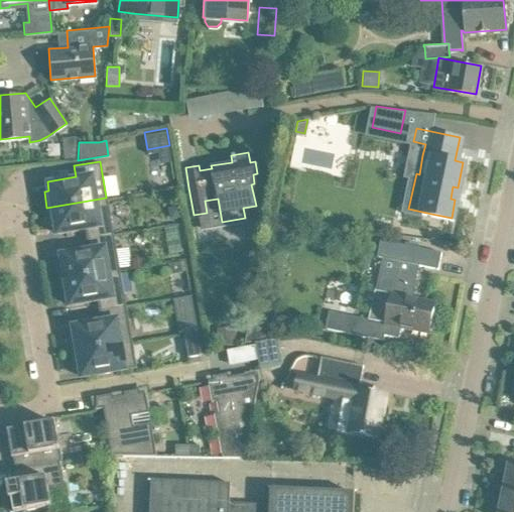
[(112,233),(106,198),(46,208),(49,224),(54,223),(55,232),(85,227),(87,238),(112,233)]
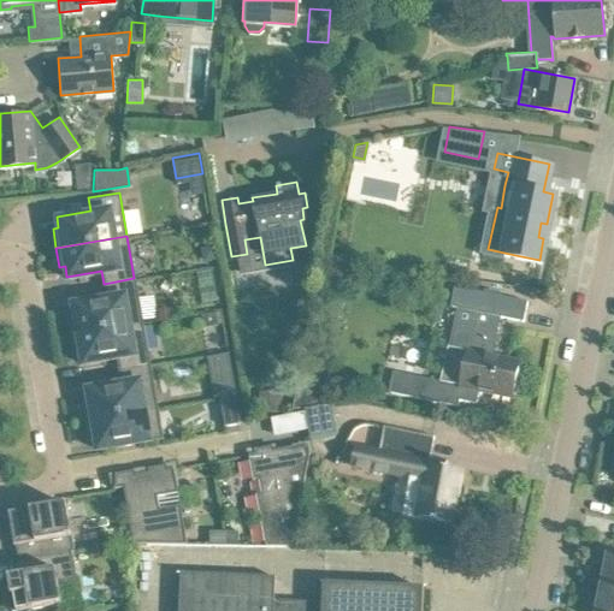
[(213,242),(200,244),(201,251),(206,256),(214,256),(213,242)]
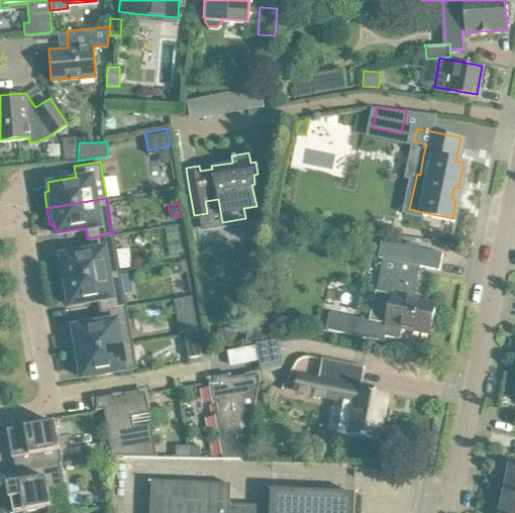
[(118,270),(112,233),(87,238),(89,248),(60,253),(62,263),(57,264),(60,280),(118,270)]
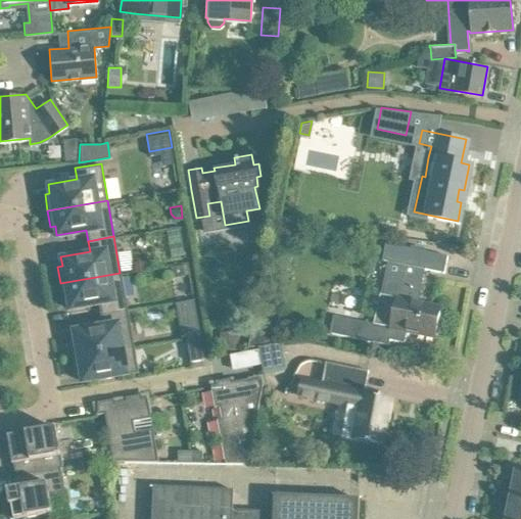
[(384,240),(380,258),(401,264),(399,275),(383,272),(377,303),(373,322),(332,314),(329,331),(387,343),(388,341),(387,341),(388,336),(403,339),(405,330),(433,336),(439,305),(416,300),(423,267),(442,271),(446,253),(426,249),(384,240)]
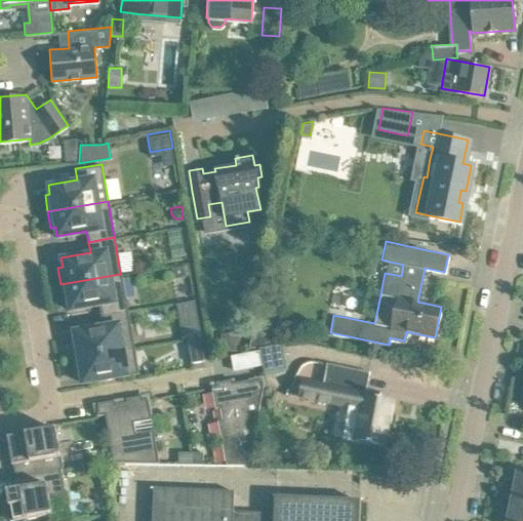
[(127,310),(120,274),(61,284),(64,301),(68,299),(70,309),(98,304),(101,315),(127,310)]
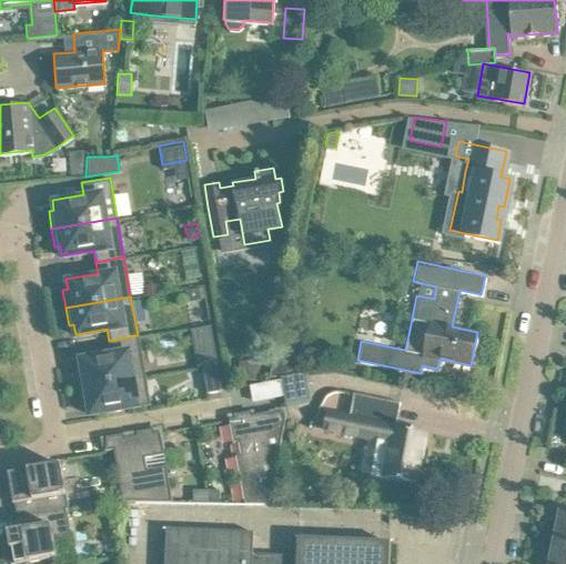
[(144,375),(138,335),(109,341),(111,352),(79,358),(81,368),(76,368),(79,386),(144,375)]
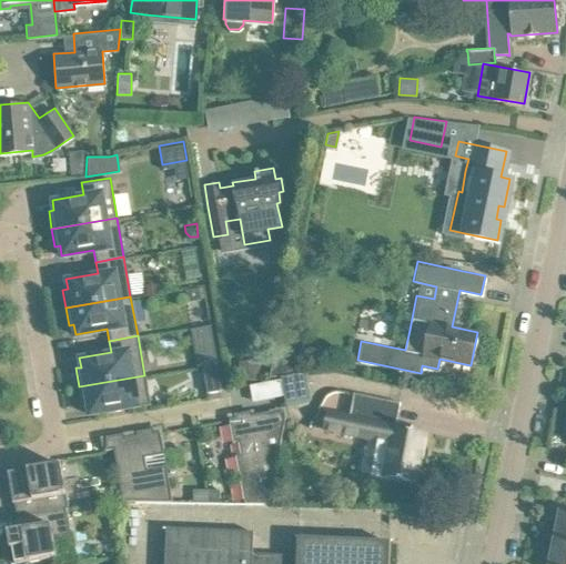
[(196,365),(201,365),(215,363),(210,335),(192,339),(196,365)]
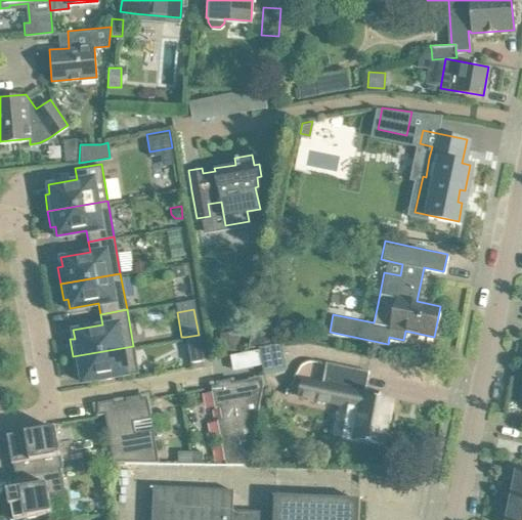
[(203,358),(199,335),(185,337),(189,361),(203,358)]
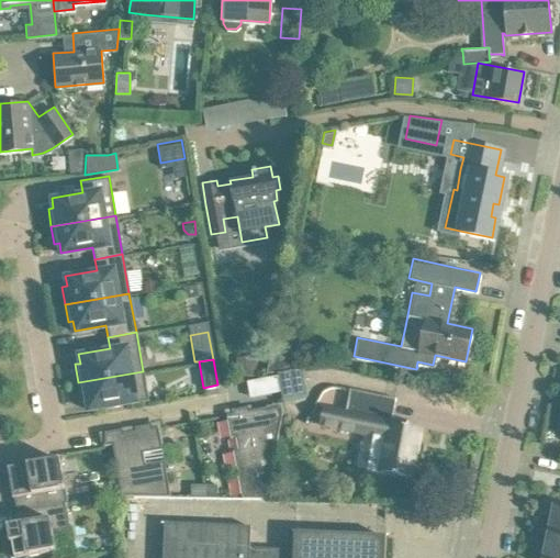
[(147,399),(143,371),(78,382),(81,400),(87,399),(88,409),(147,399)]
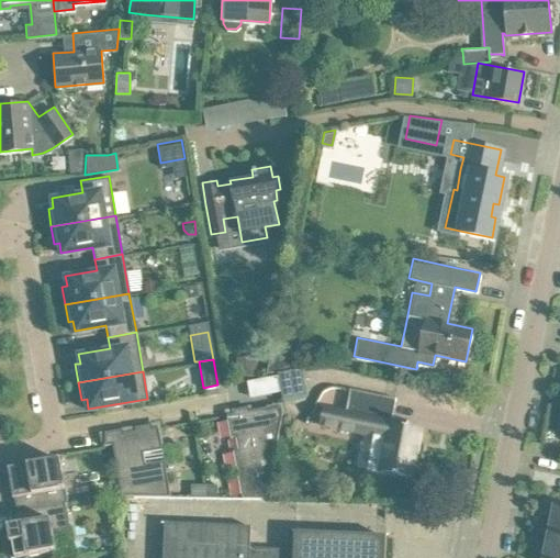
[(277,375),(266,377),(269,393),(279,391),(277,375)]
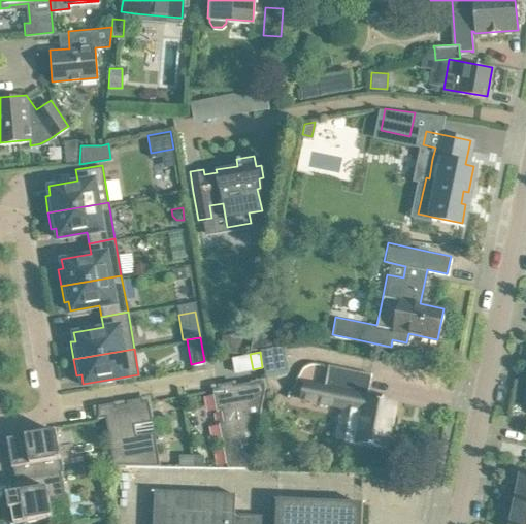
[(366,394),(370,372),(327,363),(323,387),(302,383),(299,397),(351,407),(344,436),(357,439),(357,440),(385,446),(394,400),(366,394)]
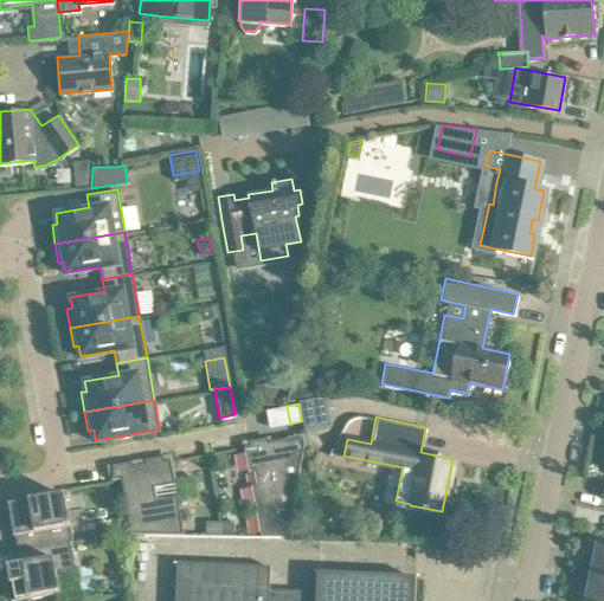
[(250,484),(259,535),(286,535),(303,443),(302,437),(288,439),(288,437),(268,440),(268,437),(249,440),(249,444),(243,445),(248,469),(254,467),(256,483),(250,484)]
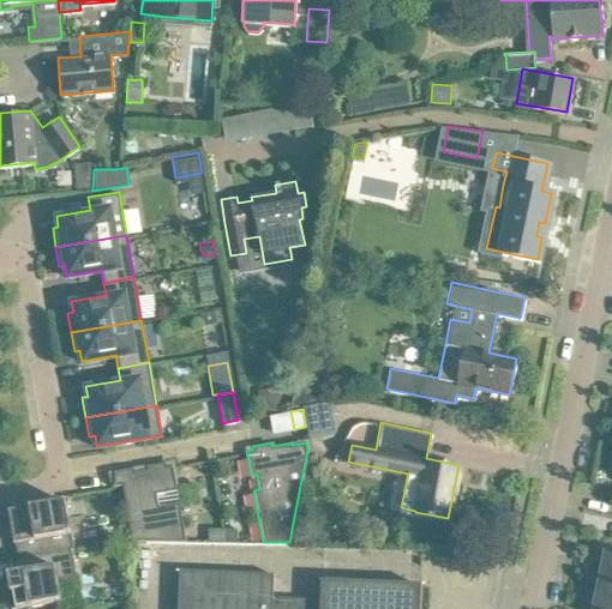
[(121,483),(131,540),(185,541),(178,501),(157,505),(155,493),(177,489),(172,464),(166,465),(165,462),(147,464),(147,469),(133,471),(133,466),(114,470),(113,483),(112,483),(112,484),(121,483)]
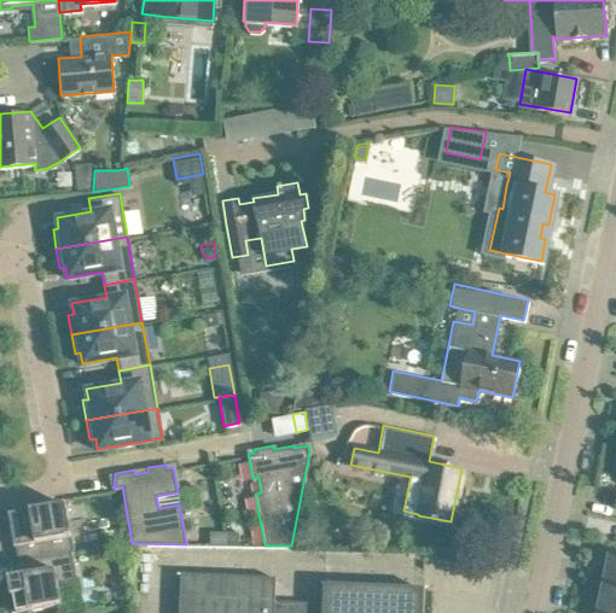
[(64,502),(40,507),(41,511),(28,513),(28,508),(11,512),(12,515),(9,517),(13,546),(15,546),(17,559),(17,560),(70,549),(70,552),(73,550),(64,502)]
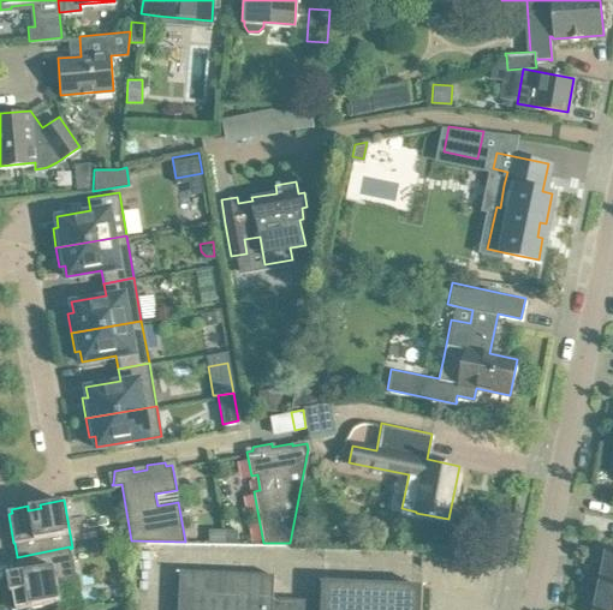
[(221,542),(221,527),(208,527),(207,542),(221,542)]
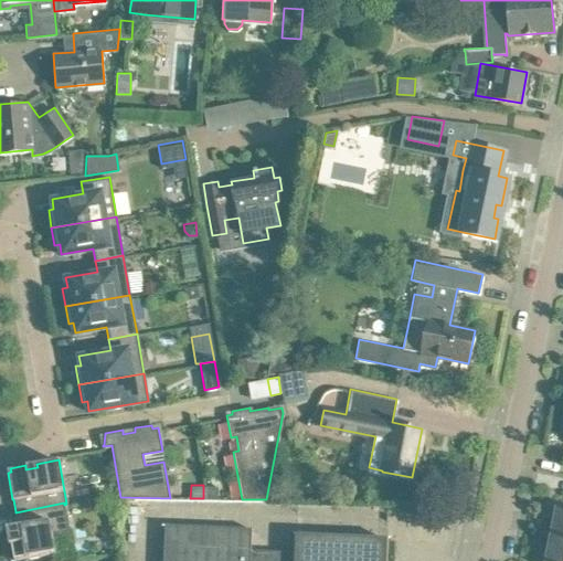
[(218,485),(203,485),(203,498),(216,498),(218,485)]
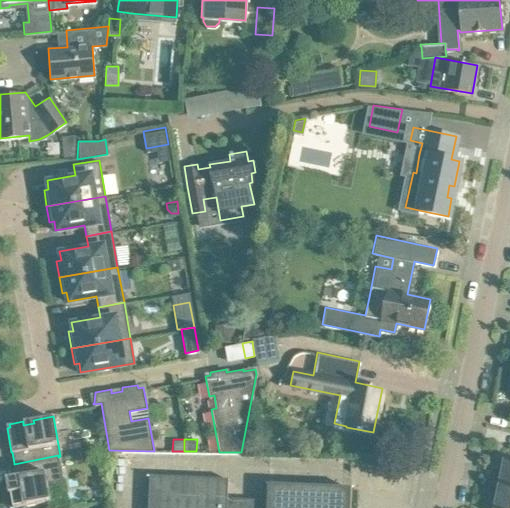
[(62,480),(58,457),(58,455),(14,464),(14,463),(9,464),(11,476),(7,477),(9,492),(6,493),(9,506),(49,499),(46,482),(62,480)]
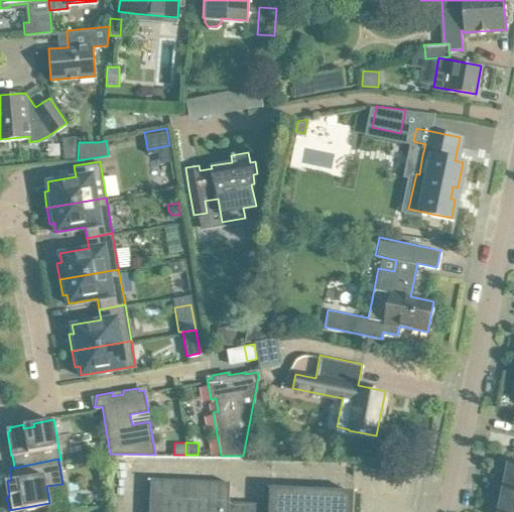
[(513,463),(507,462),(502,489),(513,491),(513,463)]
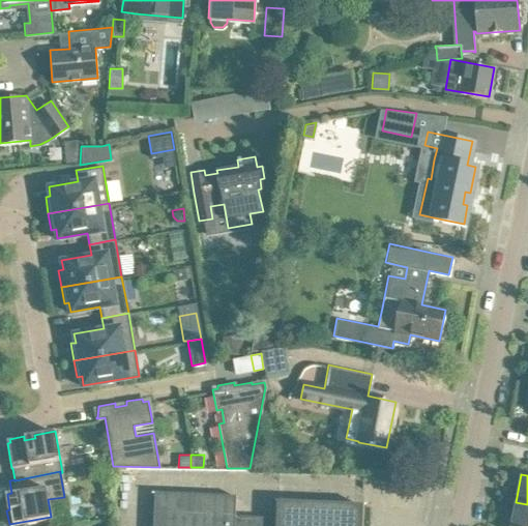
[(361,525),(362,504),(342,503),(274,501),(274,516),(234,515),(235,495),(154,491),(152,525),(361,525)]
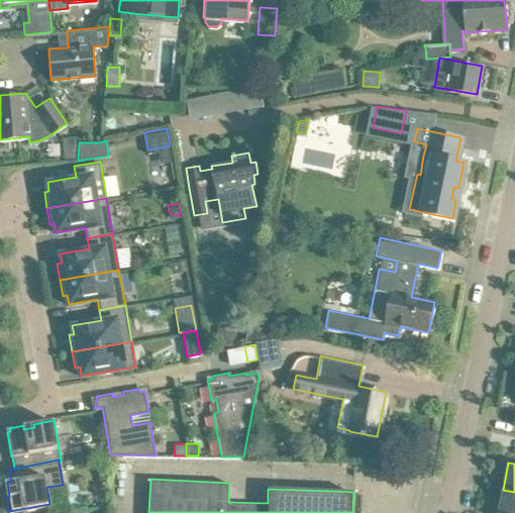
[(514,512),(514,492),(503,490),(497,512),(514,512)]
